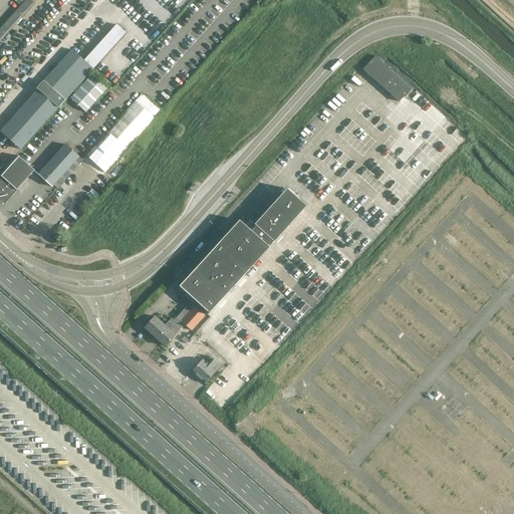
[(0,41),(35,3),(31,0),(24,0),(0,27),(0,41)]
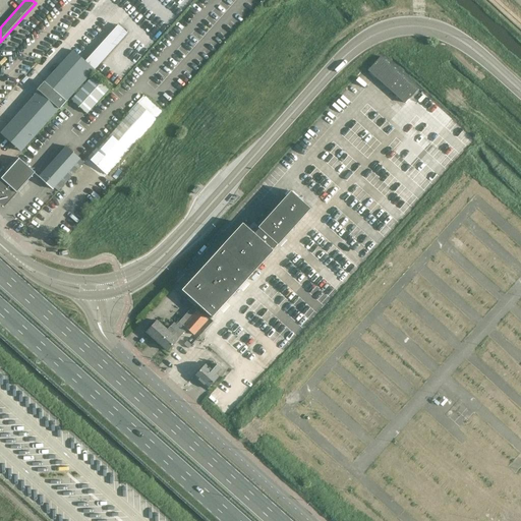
[(95,70),(127,33),(118,24),(85,61),(73,51),(62,63),(52,74),(45,82),(38,90),(39,92),(1,133),(21,152),(59,109),(95,70)]
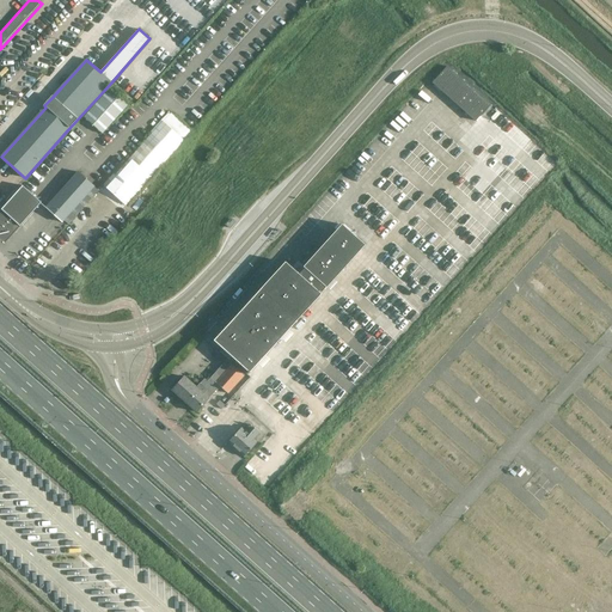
[(447,67),(433,84),(476,121),(490,105),(447,67)]
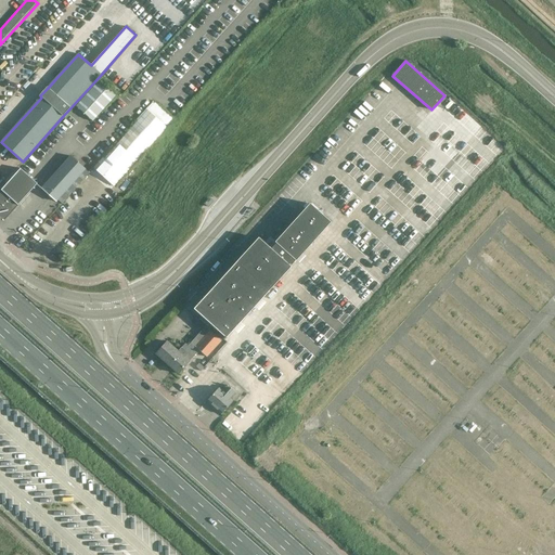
[(93,120),(117,94),(100,78),(76,105),(93,120)]
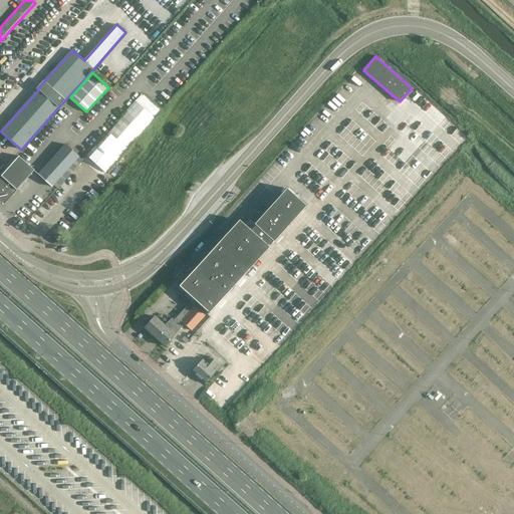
[(123,117),(92,152),(107,166),(139,131),(133,125),(123,117)]
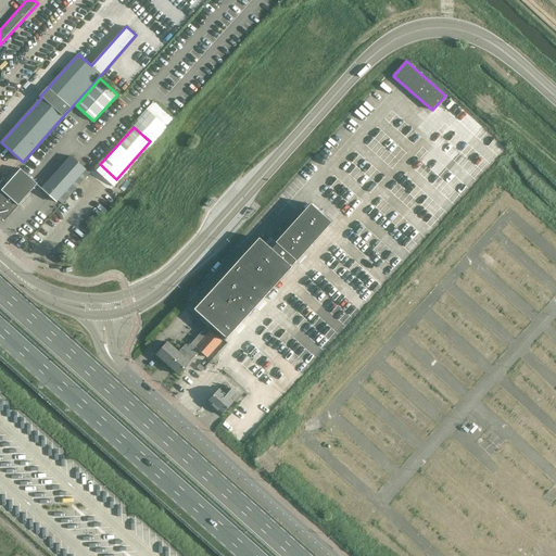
[(366,135),(364,139),(374,147),(376,142),(366,135)]
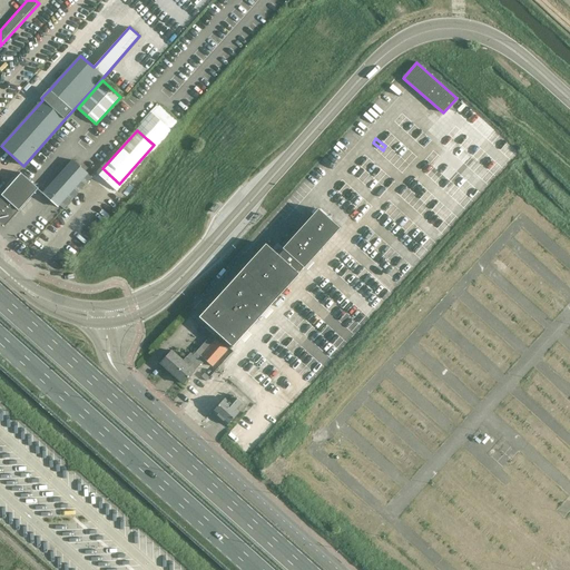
[(72,160),(43,194),(52,203),(58,207),(88,174),(72,160)]
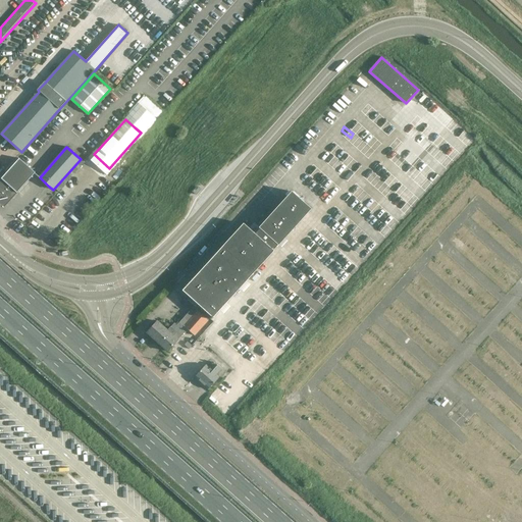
[(18,159),(0,179),(0,201),(3,205),(14,192),(16,194),(35,173),(18,159)]
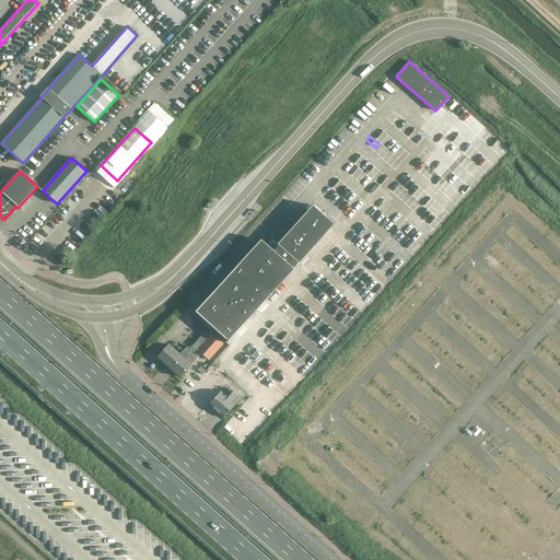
[(228,343),(293,270),(334,224),(312,206),(272,251),(261,241),(196,312),(211,326),(190,349),(187,347),(179,356),(168,345),(158,357),(178,376),(200,352),(209,361),(225,342),(228,343)]
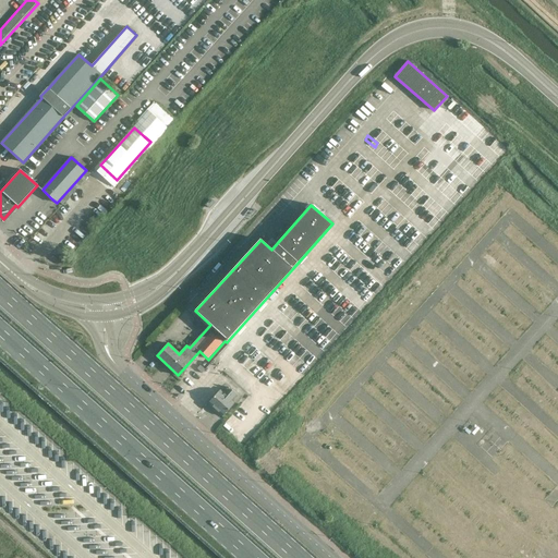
[(208,403),(216,410),(232,391),(229,387),(223,393),(220,390),(208,403)]
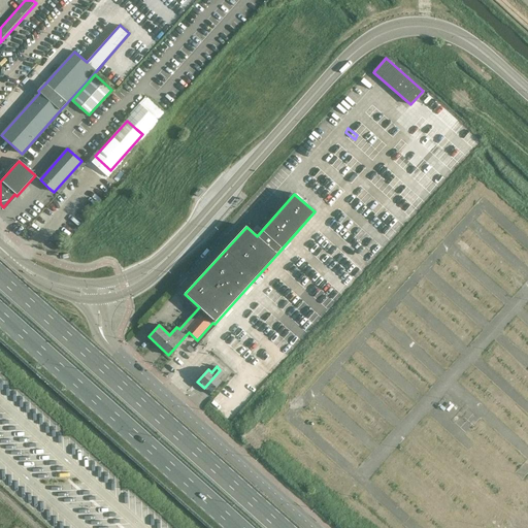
[(220,370),(204,388),(210,394),(222,382),(219,378),(224,373),(220,370)]
